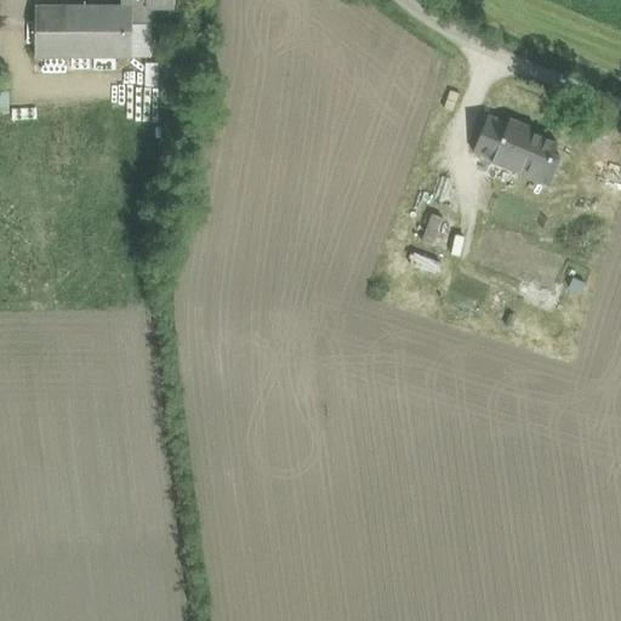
[(121,0),(121,6),(35,6),(35,57),(132,57),(132,24),(140,24),(155,24),(157,9),(177,9),(176,0),(121,0)]
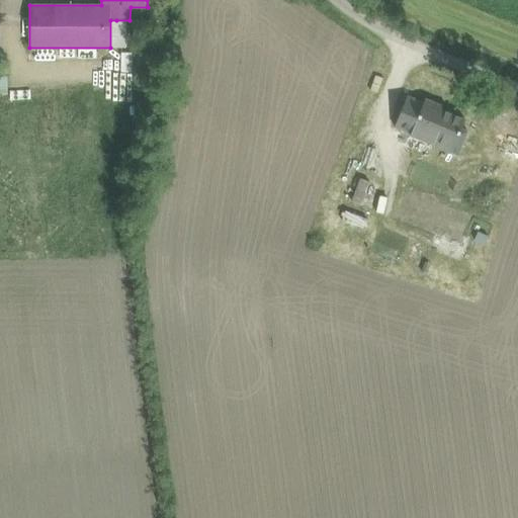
[(121,52),(121,73),(155,73),(155,52),(121,52)]
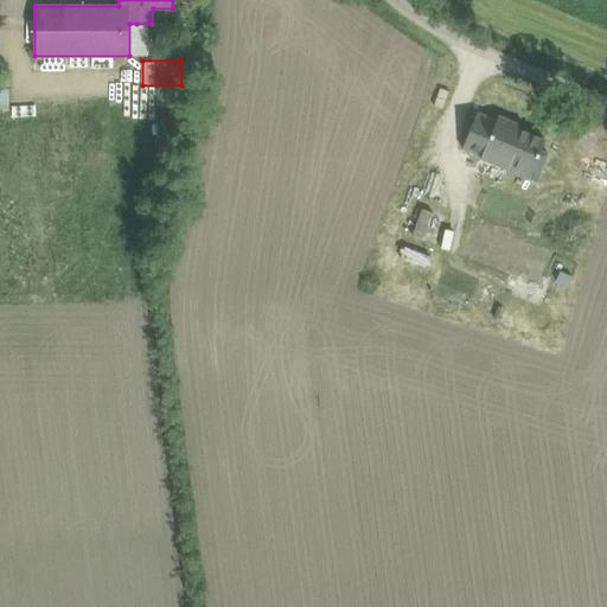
[(532,115),(510,106),(508,110),(489,103),(474,139),(493,147),(492,149),(548,171),(558,144),(551,141),(556,131),(530,120),(532,115)]
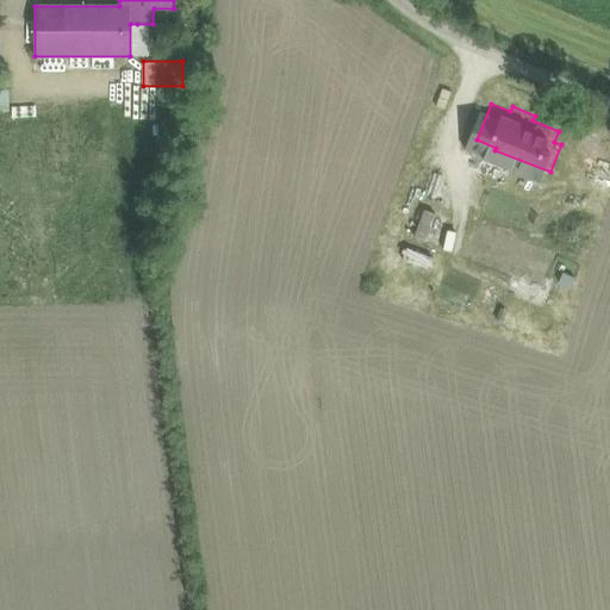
[(433,259),(447,216),(422,209),(409,251),(433,259)]
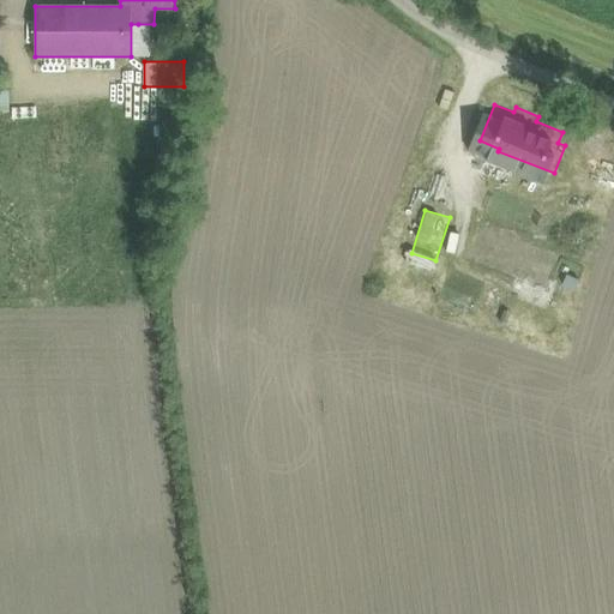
[(548,288),(561,254),(477,223),(464,257),(521,278),(515,294),(548,307),(555,290),(548,288)]
